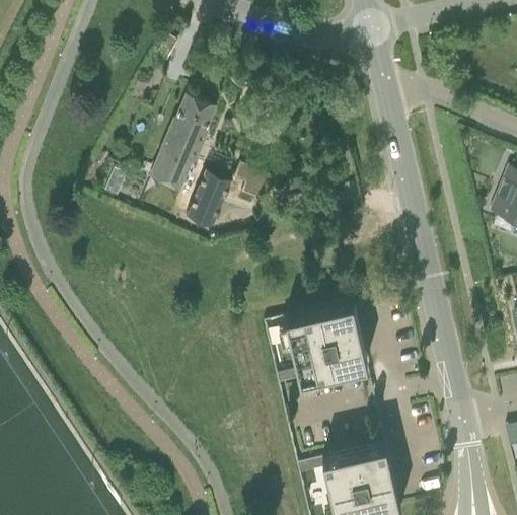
[(165,35),(153,57),(163,63),(175,42),(165,35)]
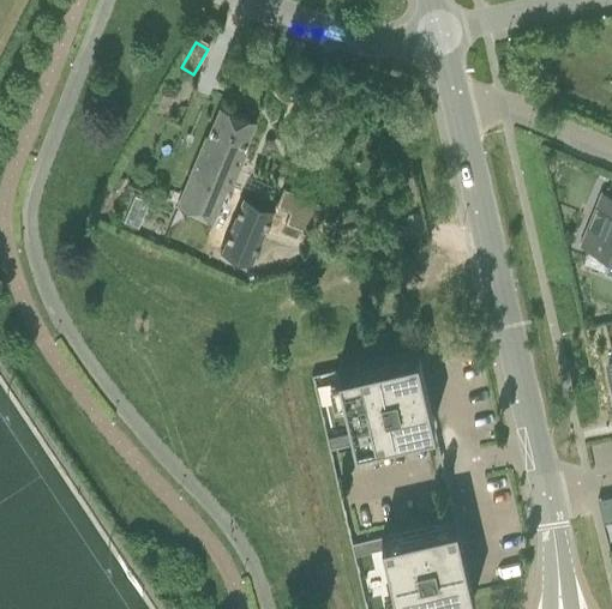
[(209,224),(222,191),(229,193),(244,156),(241,155),(253,125),(217,110),(205,140),(203,139),(175,210),(208,223),(209,224)]
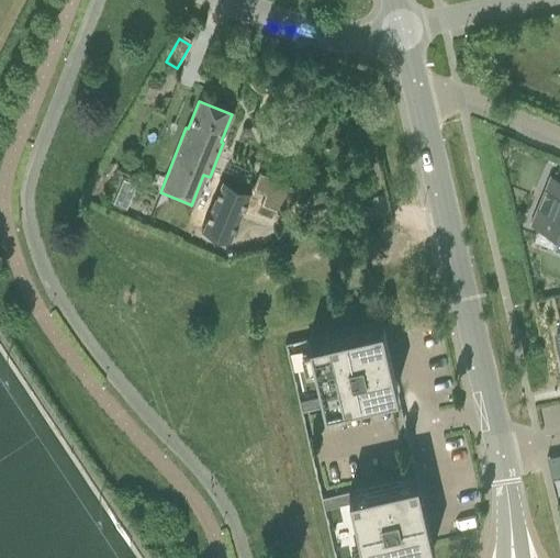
[(257,176),(249,193),(262,198),(258,209),(280,218),(291,190),(284,187),(284,186),(281,185),(281,186),(257,176)]
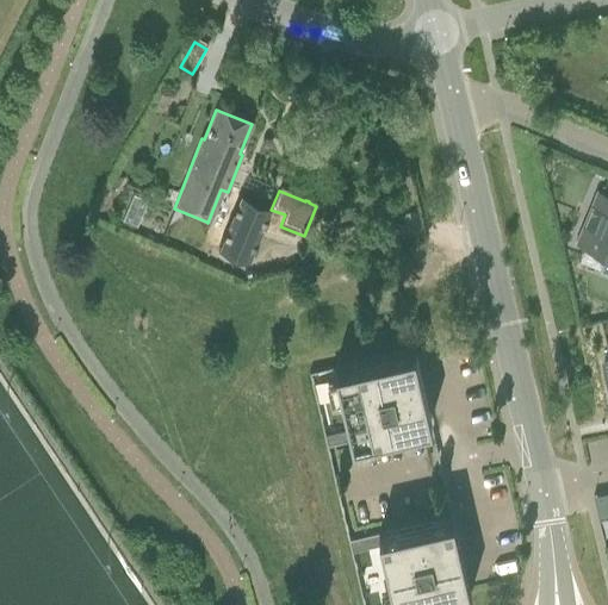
[(574,247),(574,249),(603,261),(597,275),(607,279),(607,200),(595,195),(594,198),(599,199),(593,212),(600,214),(591,235),(584,232),(578,249),(574,247)]
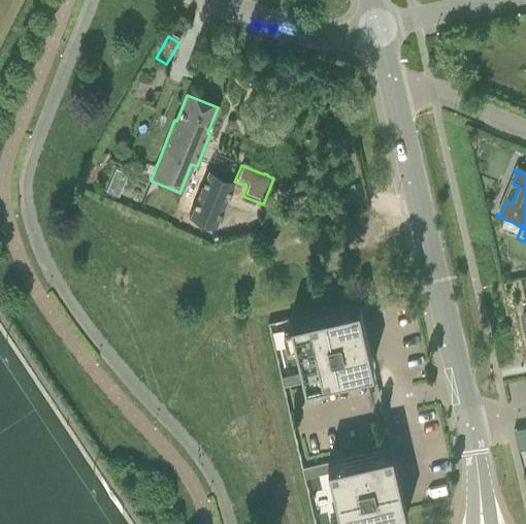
[(206,170),(187,219),(215,230),(234,183),(206,170)]
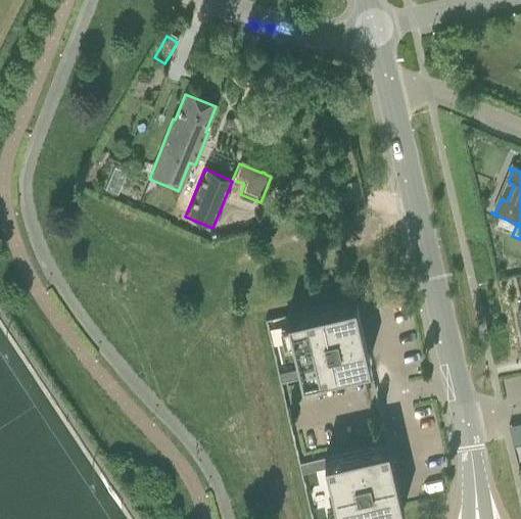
[(125,175),(112,170),(102,192),(115,197),(125,175)]
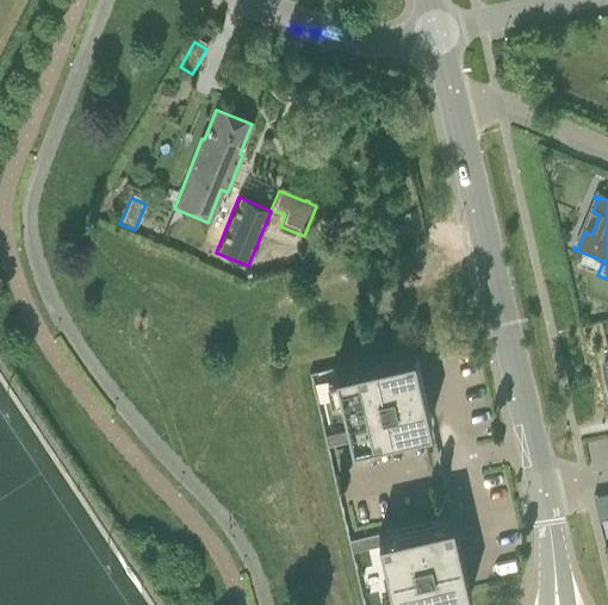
[(349,446),(428,426),(411,353),(333,370),(349,446)]
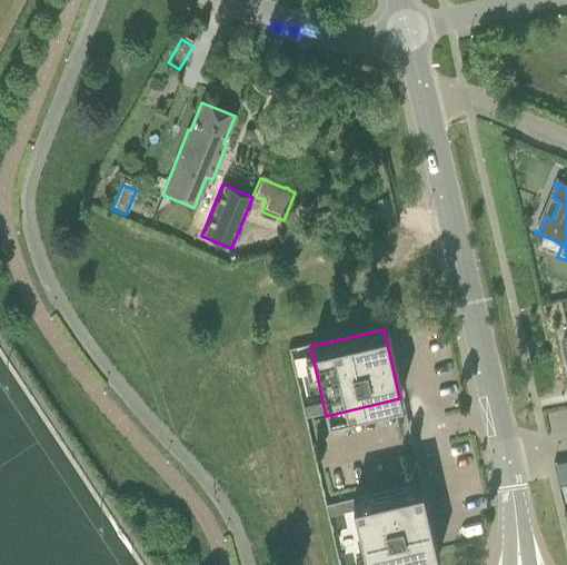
[(566,463),(550,467),(556,489),(566,486),(566,463)]
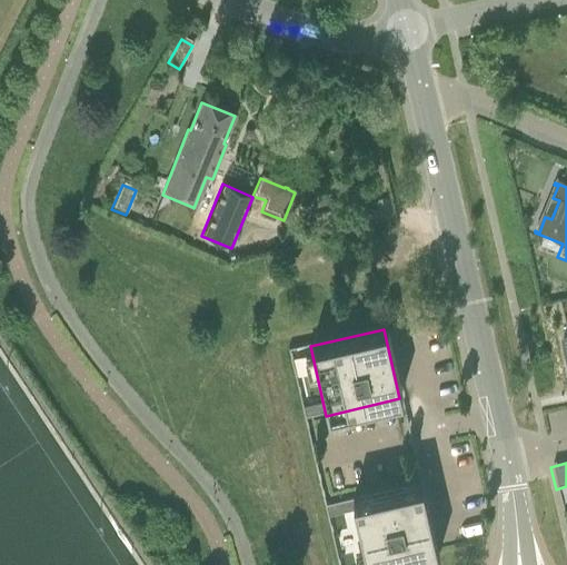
[(350,502),(350,503),(364,564),(414,564),(436,559),(419,486),(350,502)]
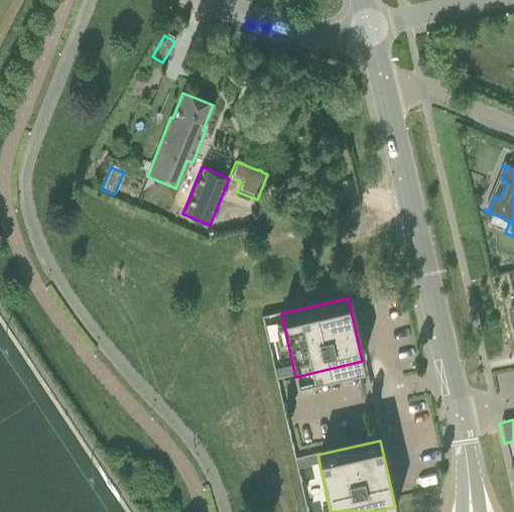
[(292,461),(294,472),(305,469),(303,458),(292,461)]
